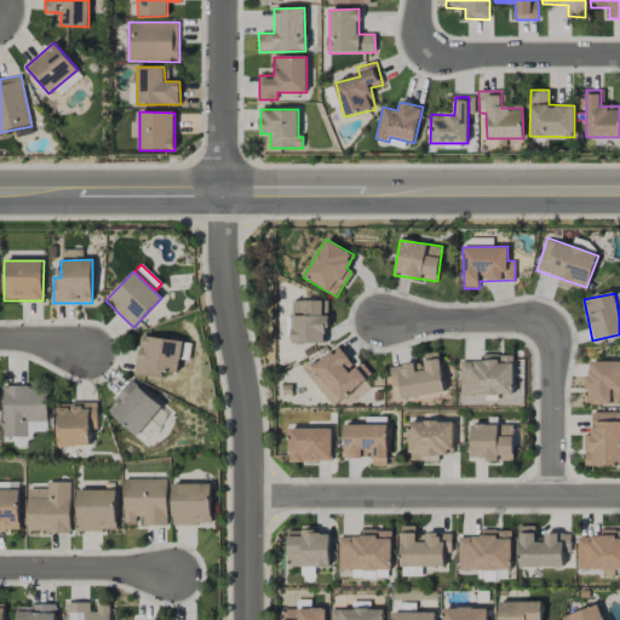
[(327,343),(327,302),(292,300),(292,343),(327,343)]
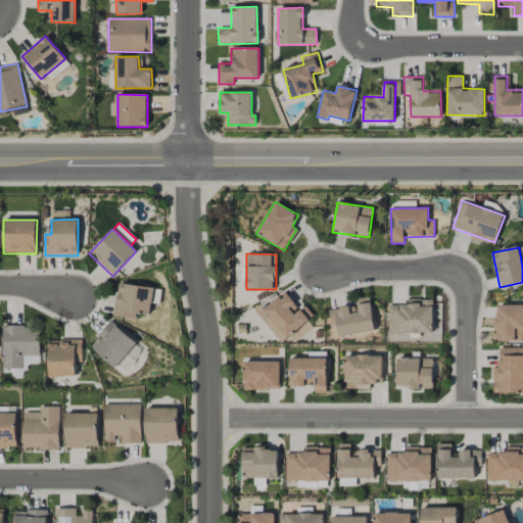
[(113,316),(135,319),(136,313),(151,315),(152,302),(159,303),(161,288),(117,283),(113,316)]
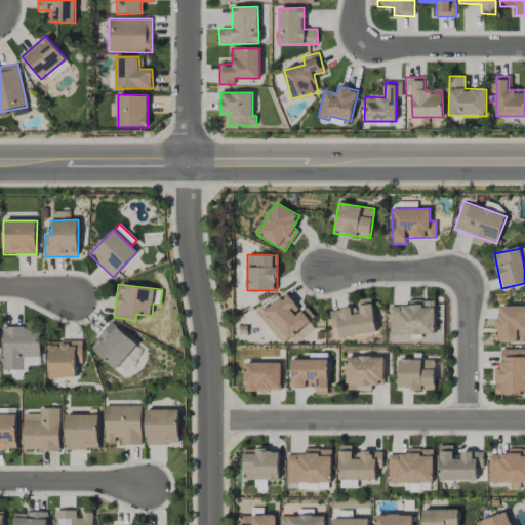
[(283,345),(314,317),(306,307),(301,311),(285,292),(257,317),(283,345)]
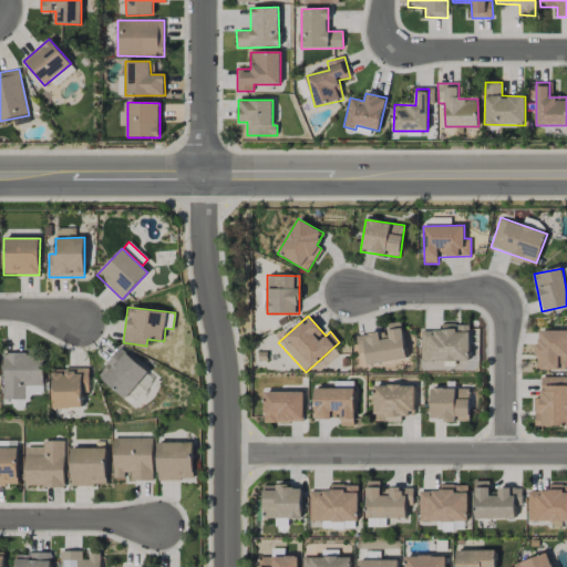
[(368,366),(406,359),(400,321),(383,325),(384,331),(356,336),(359,353),(366,352),(368,366)]
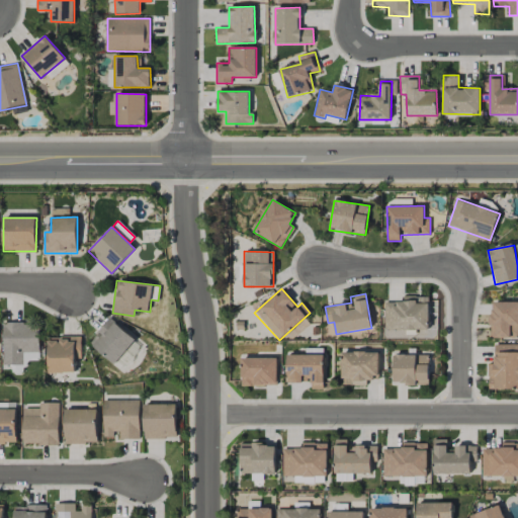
[(429,296),(404,296),(404,301),(384,303),(384,330),(429,330),(429,296)]
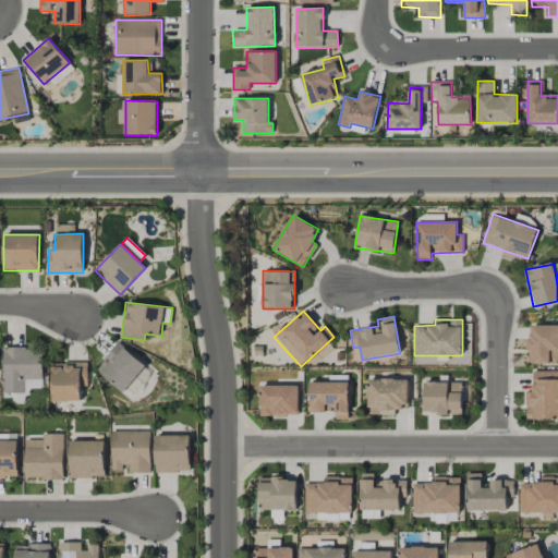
[(557,325),(531,326),(531,338),(528,338),(528,364),(557,363),(557,325)]
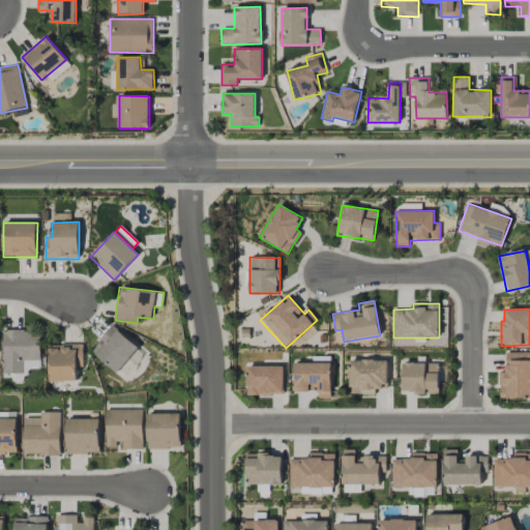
[(91,351),(117,373),(139,347),(112,325),(91,351)]
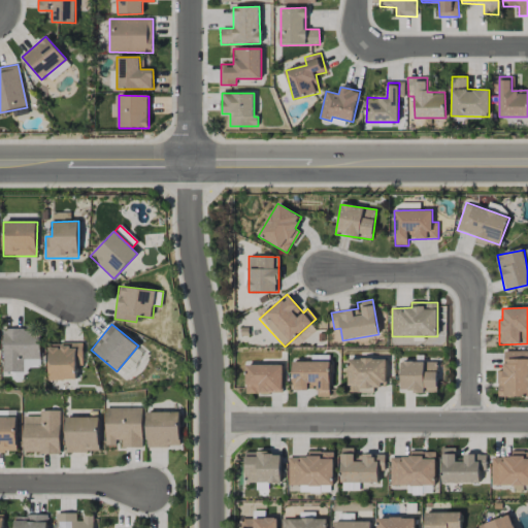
[(40,329),(3,329),(3,371),(24,371),(23,359),(40,359),(40,329)]
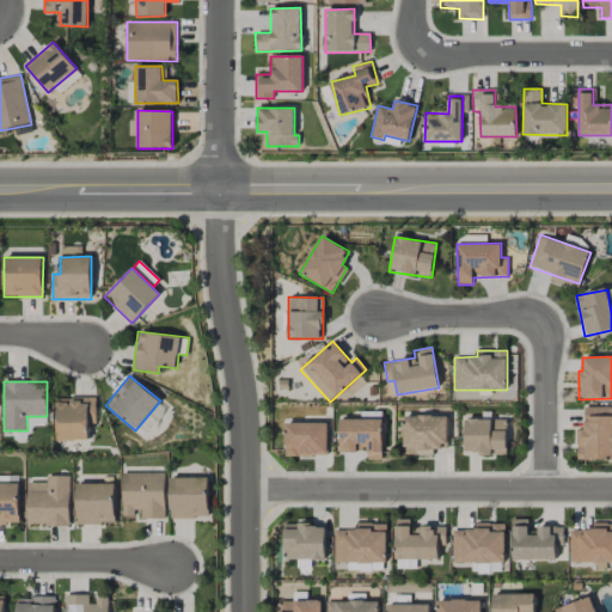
[(57,440),(89,440),(89,422),(96,422),(96,397),(56,398),(57,440)]
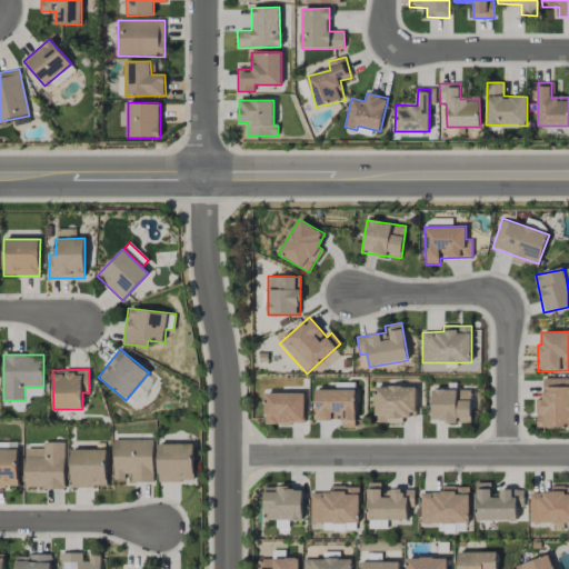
[(568,378),(543,378),(542,399),(537,399),(536,427),(568,427),(568,378)]
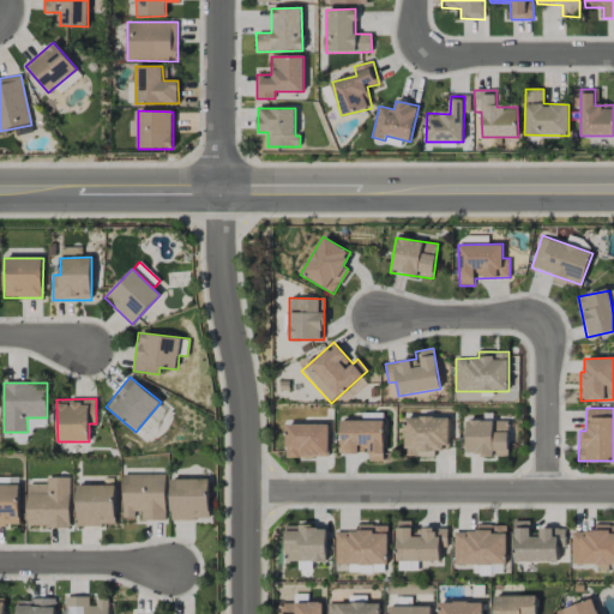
[(47,427),(46,417),(28,419),(28,434),(31,434),(30,427),(47,427)]
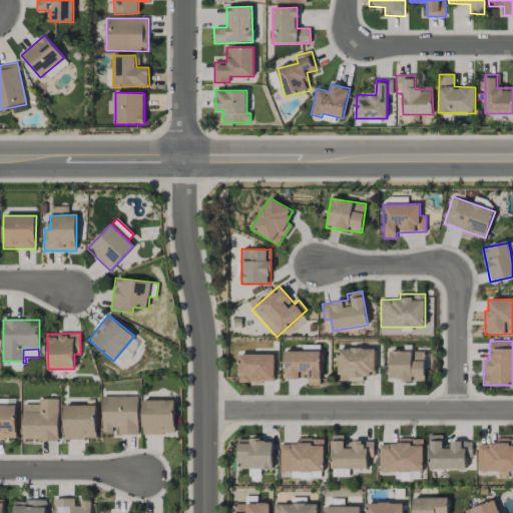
[(375,349),(339,349),(339,382),(363,382),(363,376),(375,376),(375,349)]
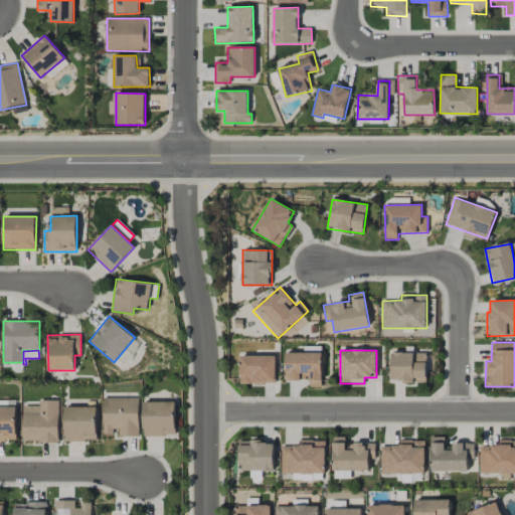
[(285,380),(301,380),(301,376),(309,375),(310,386),(322,386),(322,352),(285,353),(285,380)]
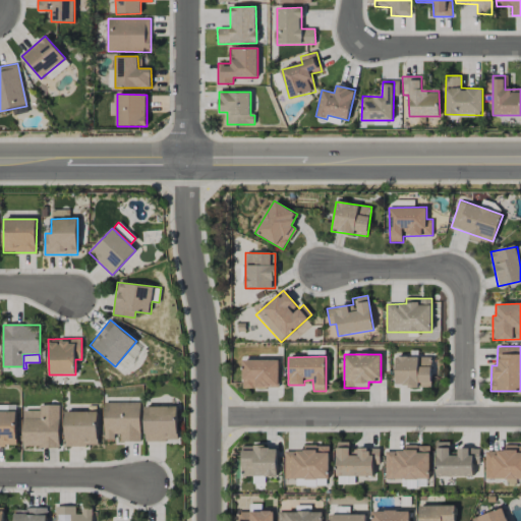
[(431,387),(430,356),(395,357),(396,387),(431,387)]
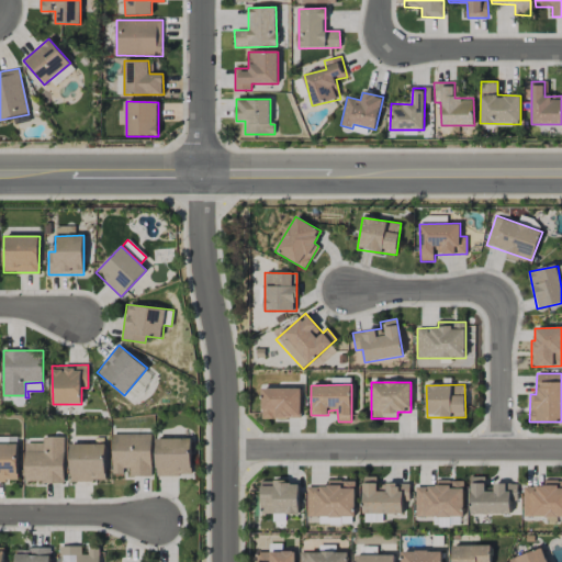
[(301,388),(261,389),(262,418),(302,417),(301,388)]
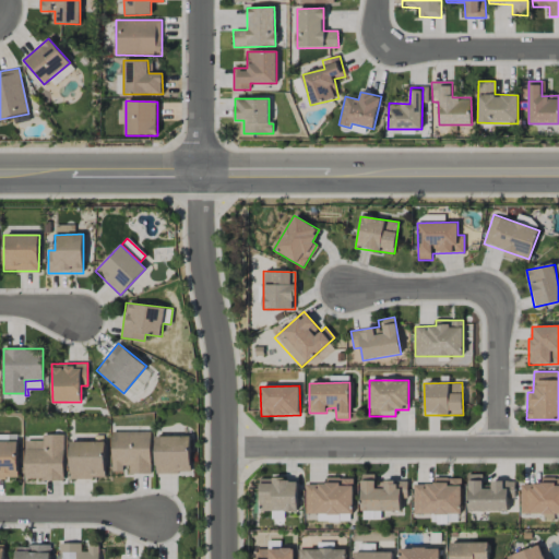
[(111,431),(111,473),(126,473),(126,474),(151,474),(151,431),(111,431)]
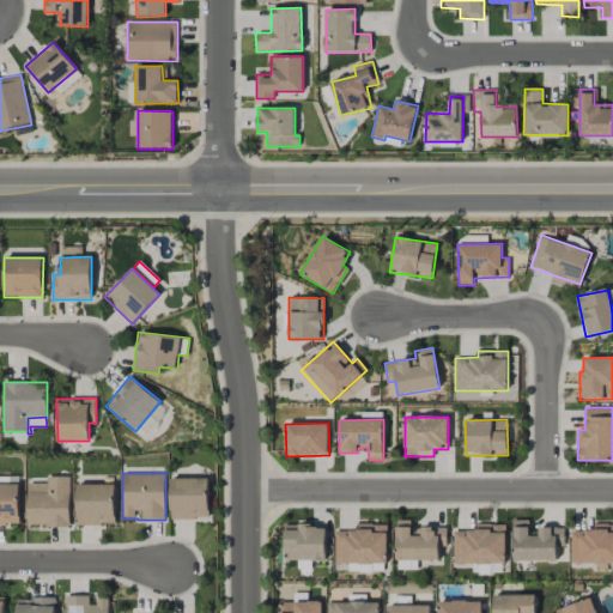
[(70,477),(46,475),(46,484),(26,483),(26,527),(70,527),(70,477)]
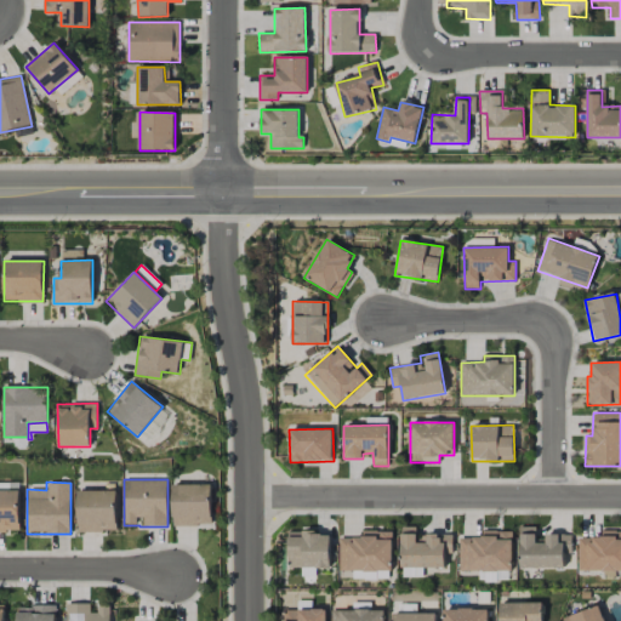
[(211,484),(172,485),(172,525),(211,525),(211,484)]
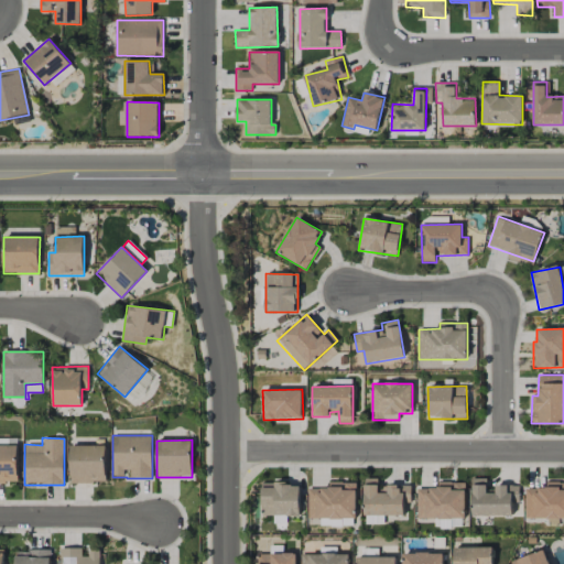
[(18,445),(0,445),(0,483),(19,483),(18,445)]
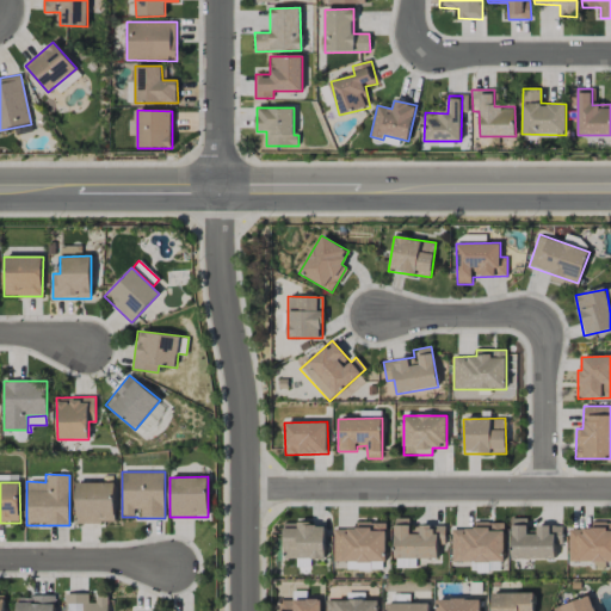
[(115,482),(76,483),(76,524),(115,523),(115,482)]
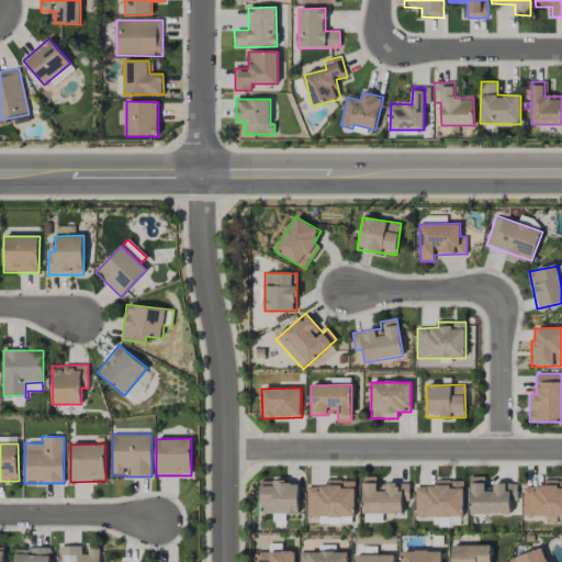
[(403,514),(403,501),(409,501),(409,484),(378,483),(378,476),(363,476),(362,514),(403,514)]
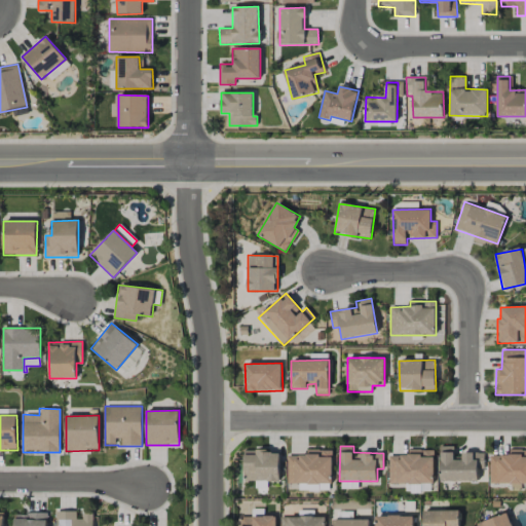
[(478,481),(478,468),(485,468),(484,454),(454,454),(454,446),(441,446),(441,481),(478,481)]
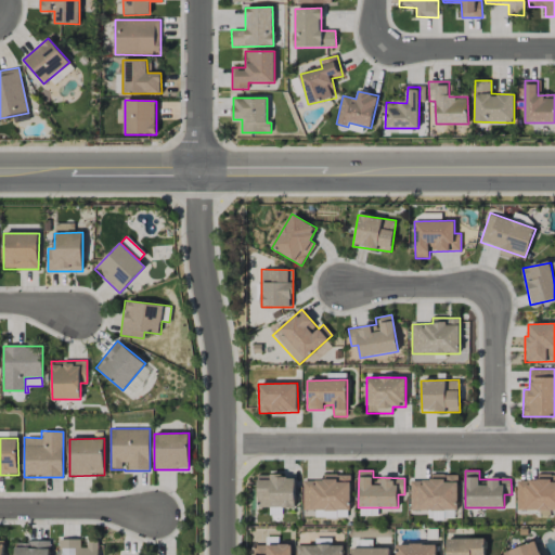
[(457,474),(430,475),(430,480),(410,481),(410,511),(459,510),(457,474)]
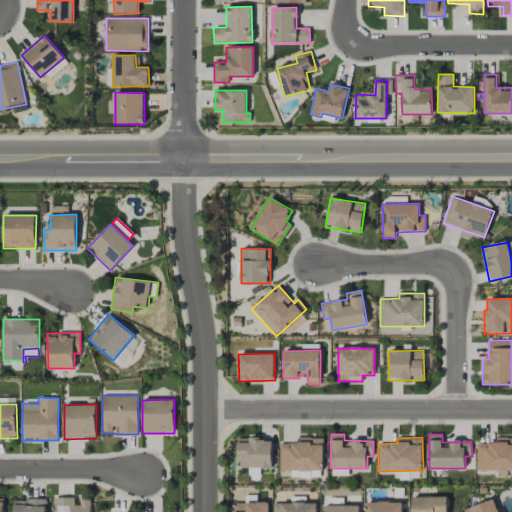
[(511,437),(495,438),(495,444),(477,444),(476,470),(511,470),(511,437)]
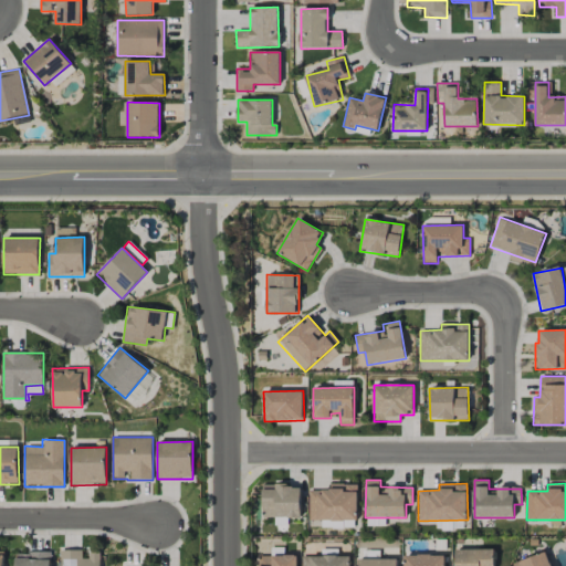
[(308,520),(357,520),(358,484),(329,484),(329,490),(310,490),(308,520)]
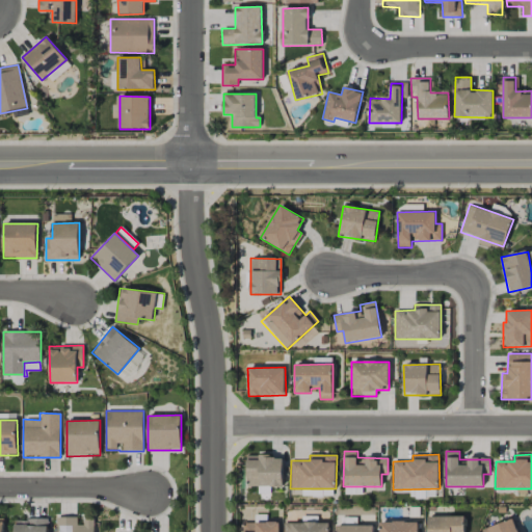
[(284,456),(246,456),(246,486),(283,486),(284,456)]
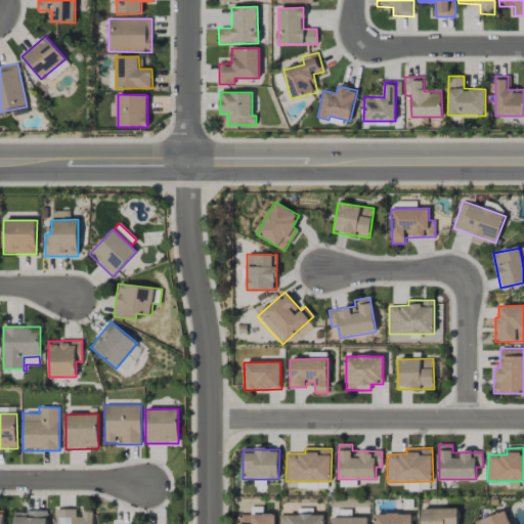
[(422,509),(422,523),(457,523),(457,508),(422,509)]
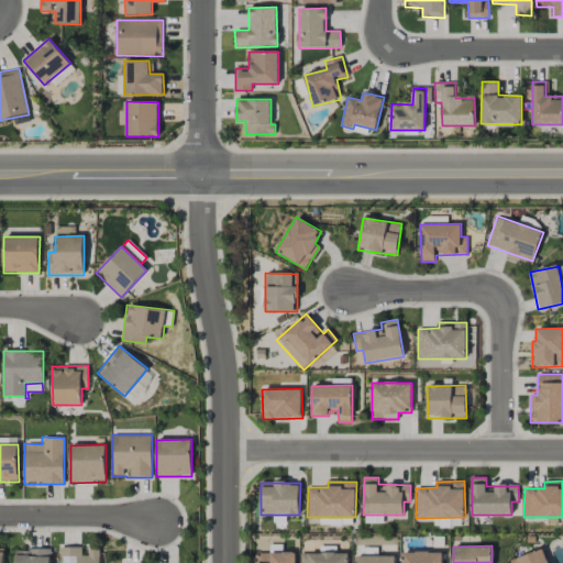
[(99,562),(100,550),(85,549),(85,548),(61,547),(59,562),(99,562)]
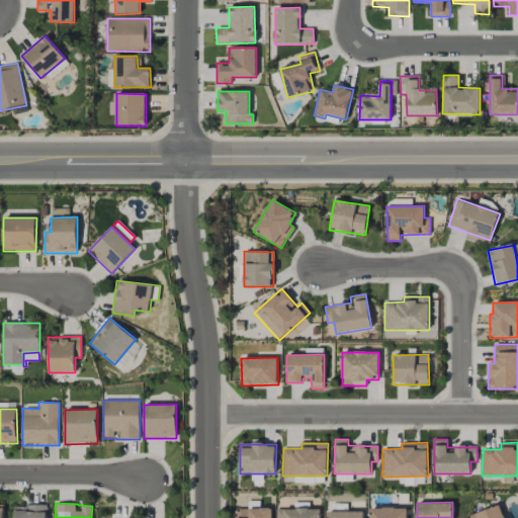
[(47,517),(47,506),(14,505),(13,517),(47,517)]
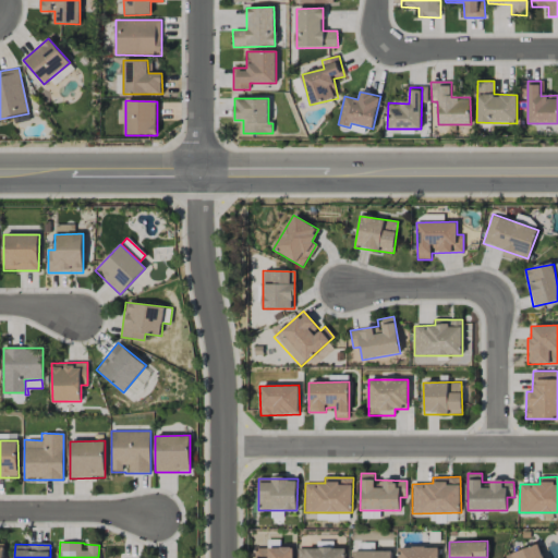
[(543,557),(538,544),(505,556),(505,557),(543,557)]
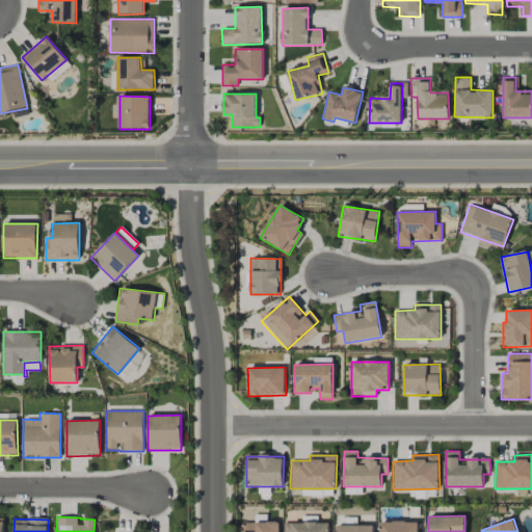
[(278,531),(280,523),(244,522),(243,531),(278,531)]
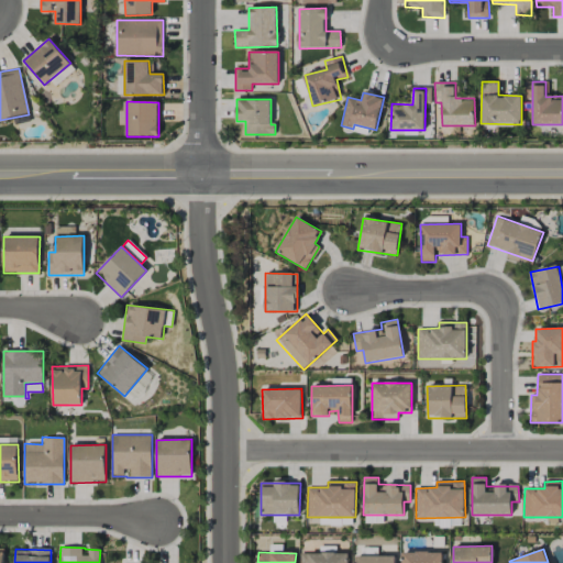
[(403,552),(401,562),(442,562),(443,552),(403,552)]
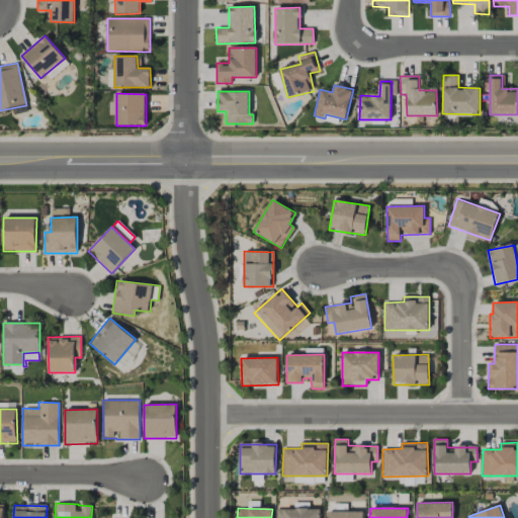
[(275,517),(320,517),(320,509),(276,509),(275,517)]
